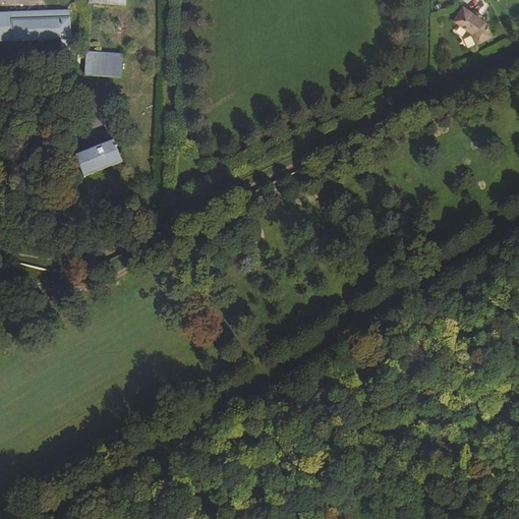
[(468,31),(468,9),(460,4),(450,18),(459,24),(468,31)]
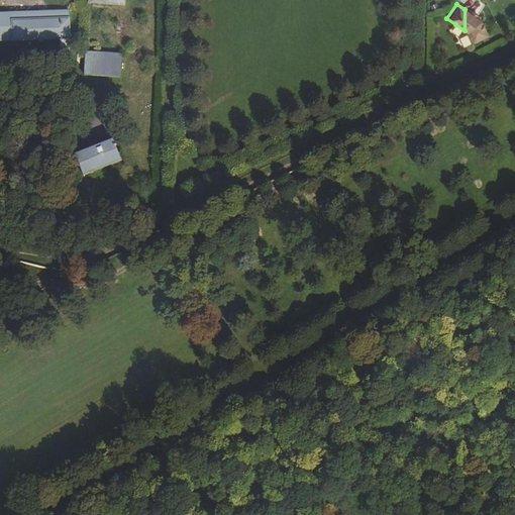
[(465,9),(465,30),(470,40),(486,33),(479,19),(474,15),(470,12),(465,9)]
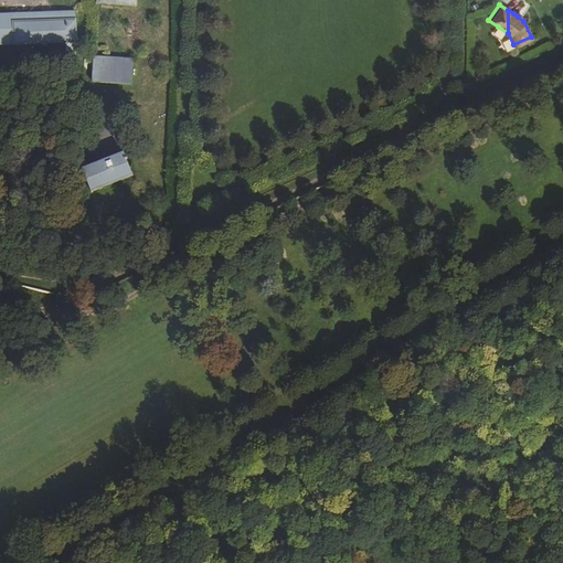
[(75,51),(74,11),(0,12),(0,42),(12,42),(12,40),(64,39),(64,52),(75,51)]
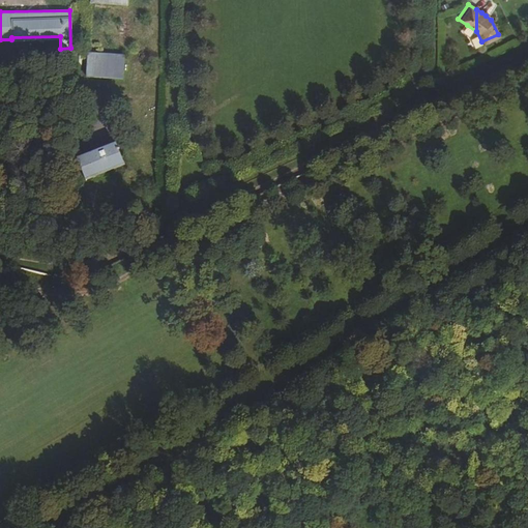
[(121,77),(122,54),(87,52),(86,75),(121,77)]
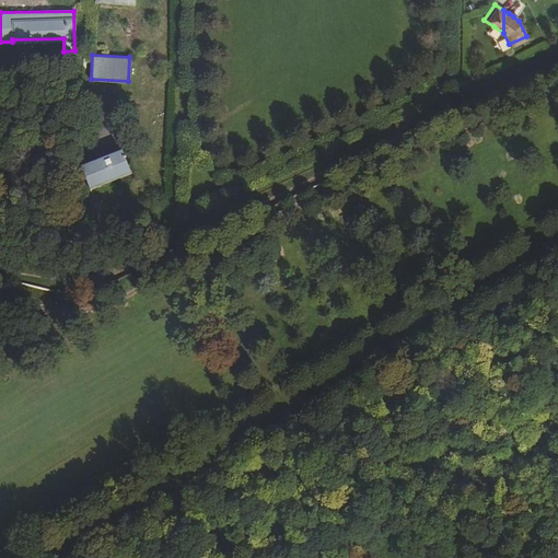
[(119,150),(82,165),(90,187),(128,172),(119,150)]
